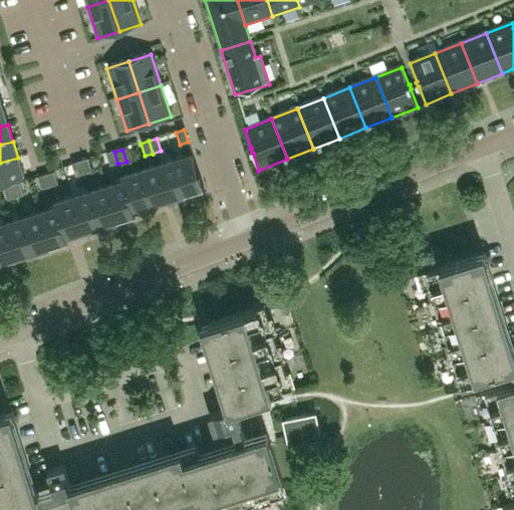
[(109,167),(117,164),(114,152),(105,155),(109,167)]
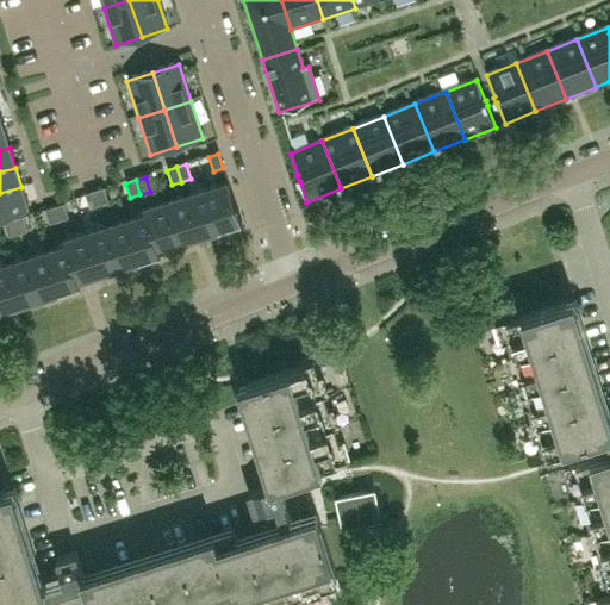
[(206,189),(219,232),(242,225),(240,219),(238,219),(237,213),(238,213),(236,207),(235,209),(228,184),(206,189)]
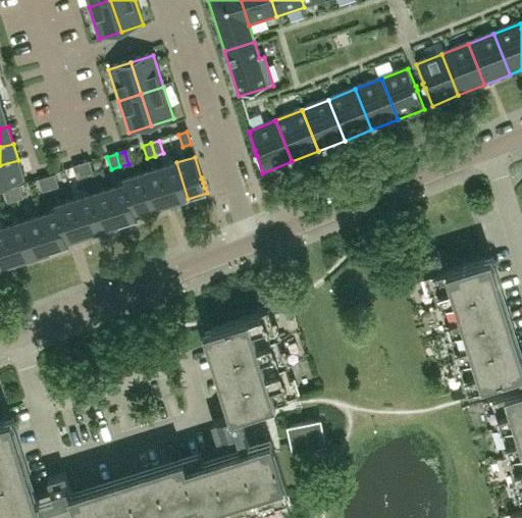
[(0,185),(23,177),(18,160),(0,165),(0,185)]
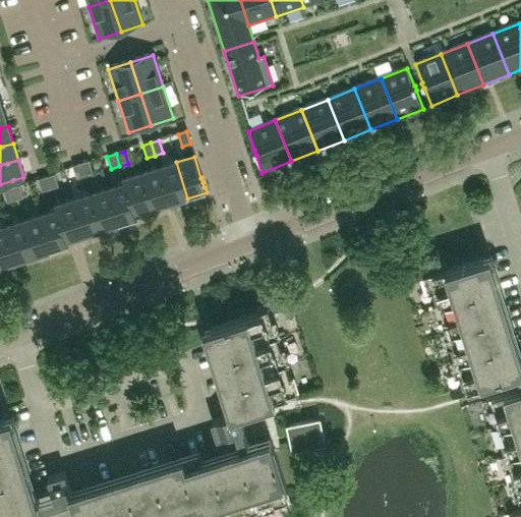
[(89,162),(80,165),(84,177),(93,174),(89,162)]
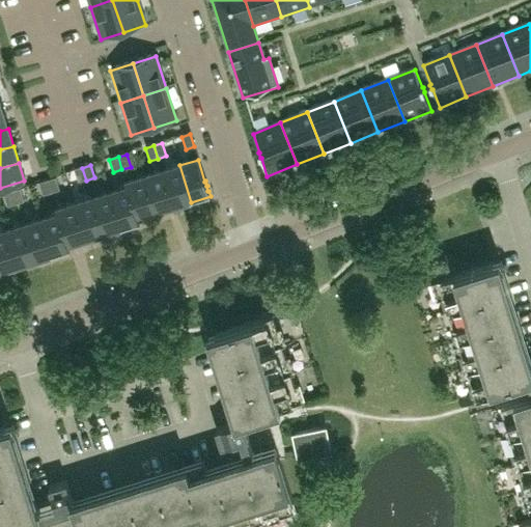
[(162,171),(173,207),(191,202),(179,165),(162,171)]
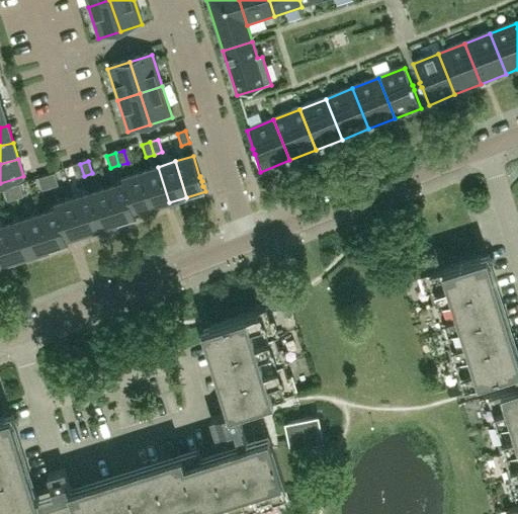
[(76,179),(84,176),(80,164),(72,166),(76,179)]
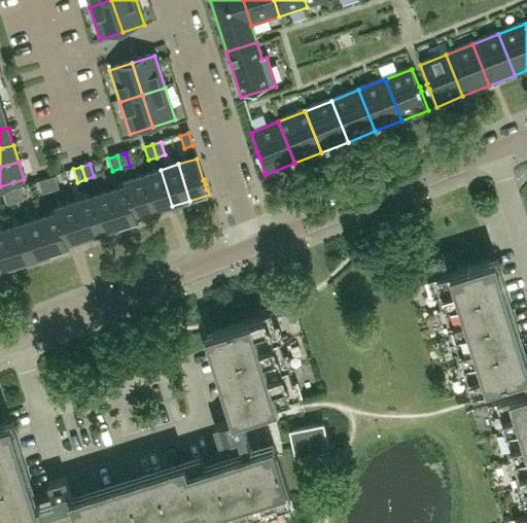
[(161,170),(142,175),(153,212),(172,206),(161,170)]
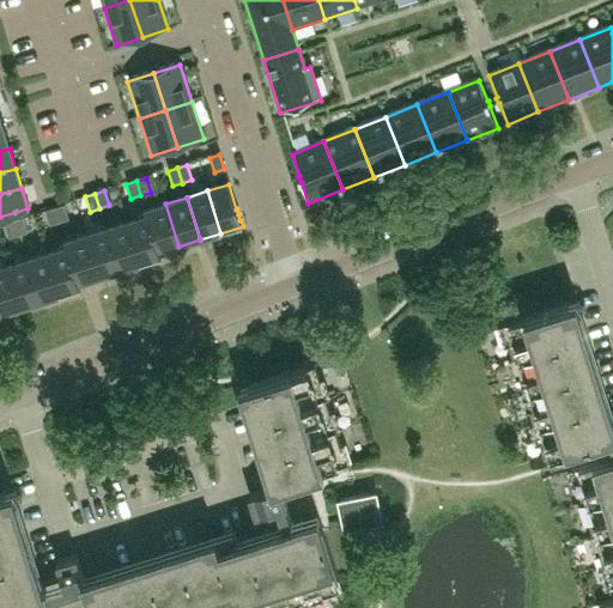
[(145,211),(146,216),(147,216),(159,253),(178,247),(165,204),(145,211)]
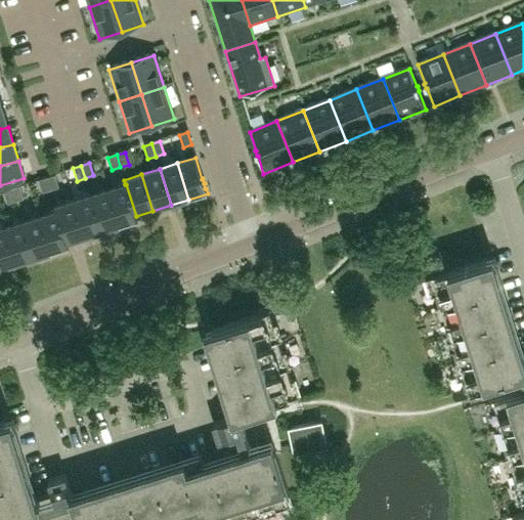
[(55,177),(47,179),(50,191),(59,189),(55,177)]
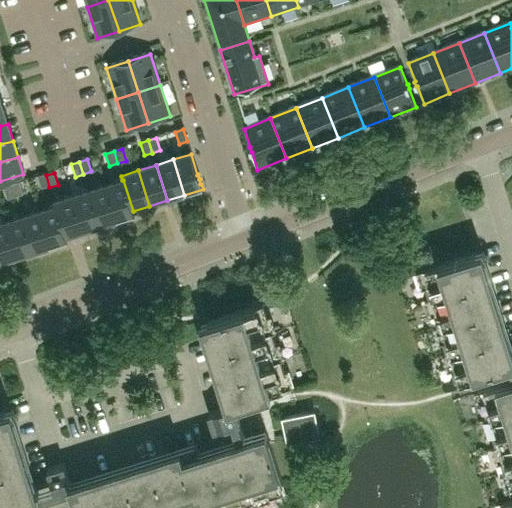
[(41,190),(49,187),(46,175),(37,178),(41,190)]
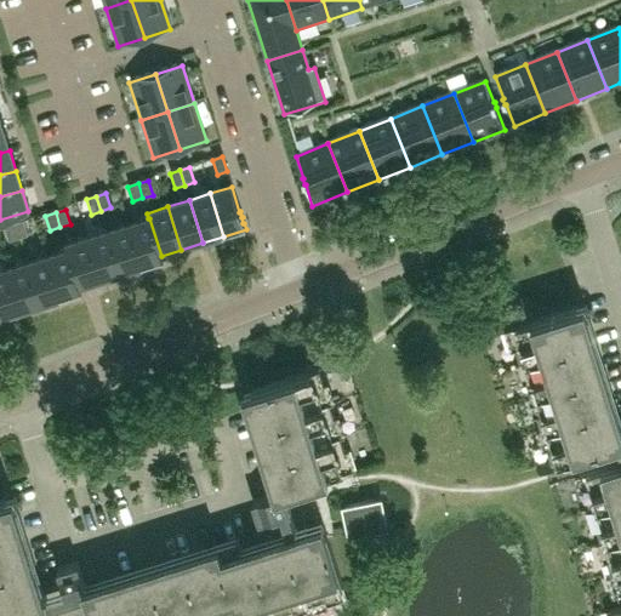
[(148,218),(127,226),(141,268),(163,261),(161,256),(149,218),(148,218)]
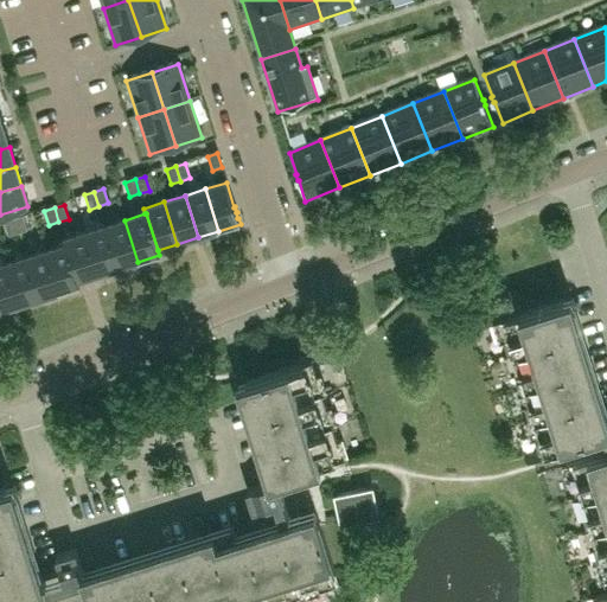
[(23,217),(13,221),(18,235),(27,232),(23,217)]
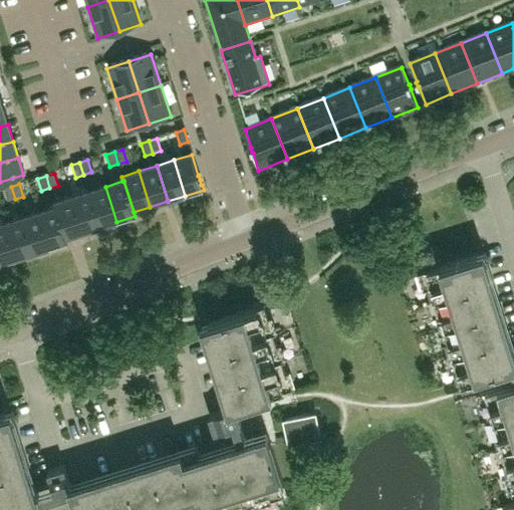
[(7,202),(15,199),(11,187),(3,190),(7,202)]
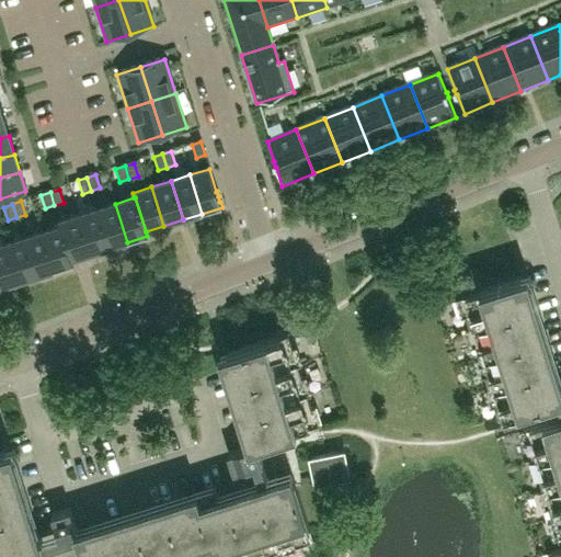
[(115,204),(96,209),(109,249),(127,242),(115,204)]
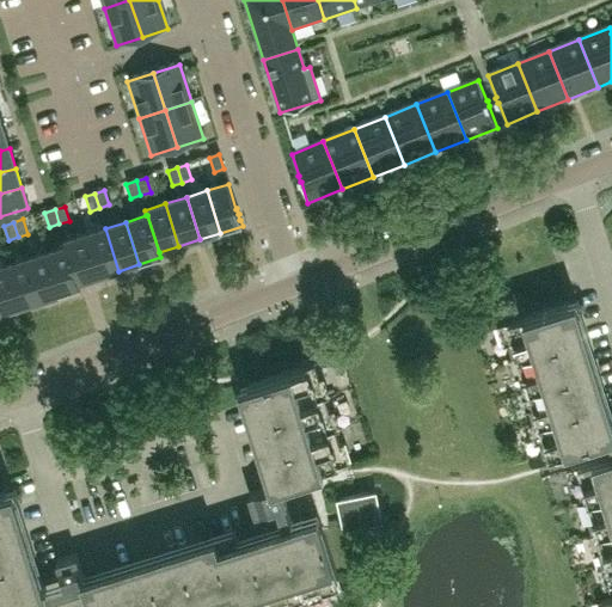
[(105,228),(85,235),(98,277),(118,271),(105,228)]
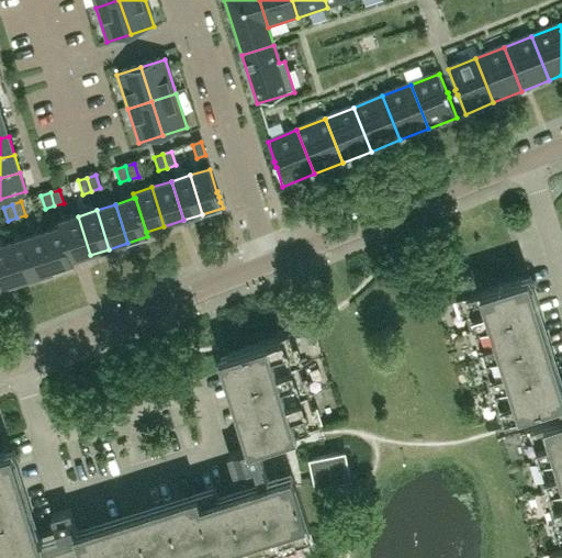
[(58,222),(60,227),(62,226),(72,260),(90,255),(78,216),(58,222)]
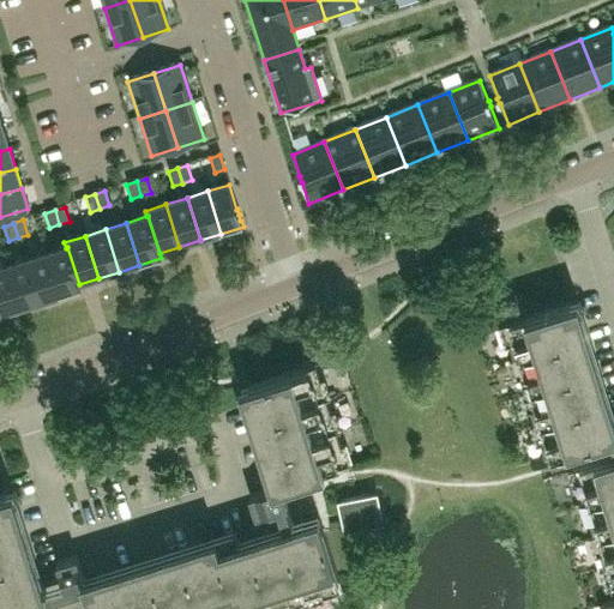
[(66,248),(46,254),(59,296),(80,289),(79,284),(67,247),(66,248)]
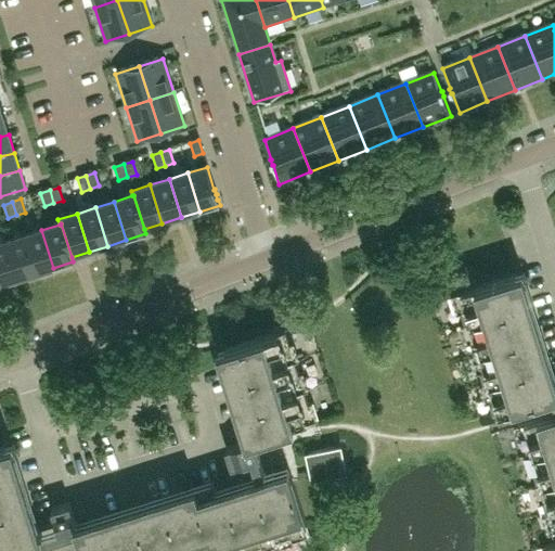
[(41,230),(22,235),(35,274),(53,268),(41,230)]
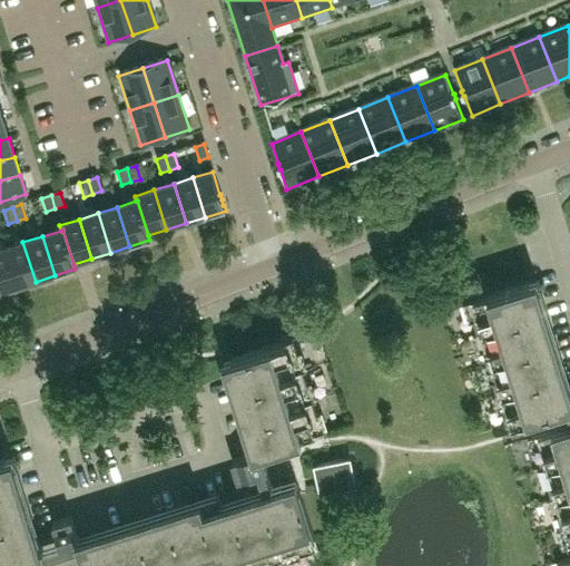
[(22,242),(3,249),(16,288),(36,282),(22,242)]
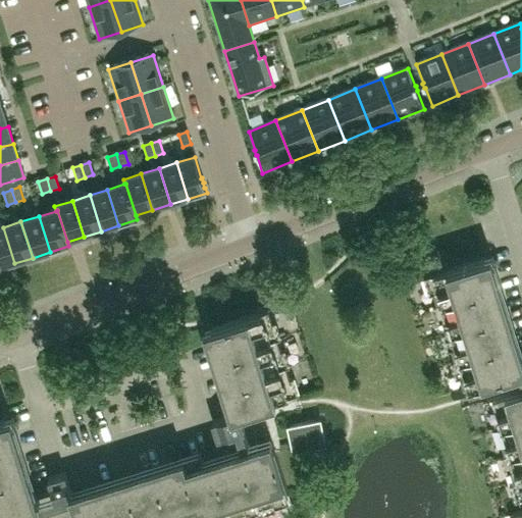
[(3,227),(0,227),(0,267),(14,263),(3,227)]
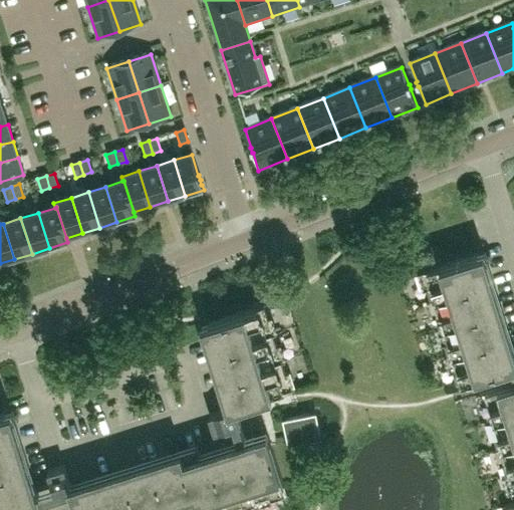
[(513,369),(477,256),(447,266),(421,274),(430,303),(439,330),(447,357),(457,388),(475,381),(511,370),(513,369)]
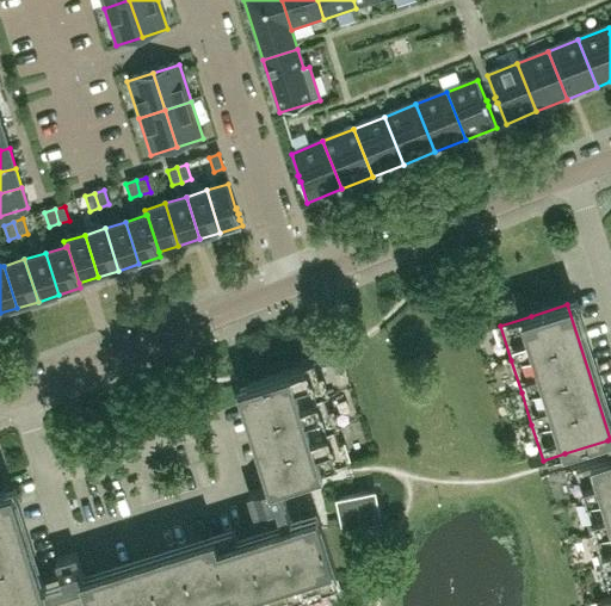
[(346,468),(314,366),(240,390),(245,404),(272,490),(321,475),(346,468)]
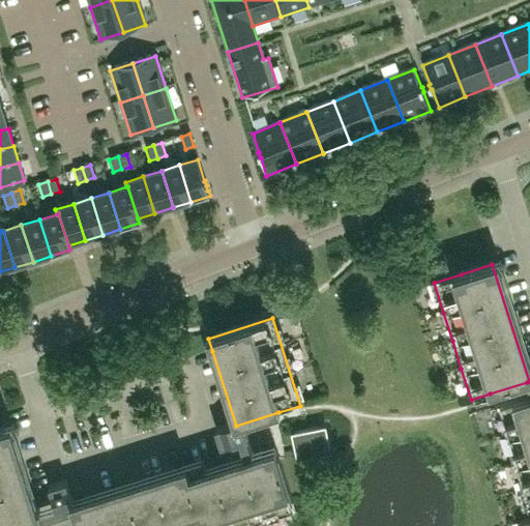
[(529,525),(529,396),(494,407),(529,521),(521,524),(521,525),(529,525)]
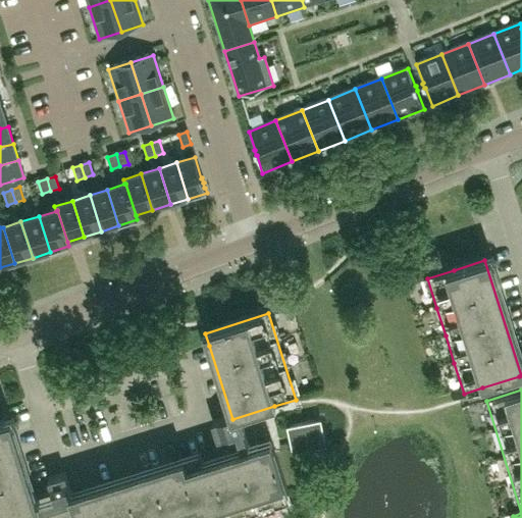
[(42,517),(11,420),(4,422),(0,423),(0,517),(42,517)]
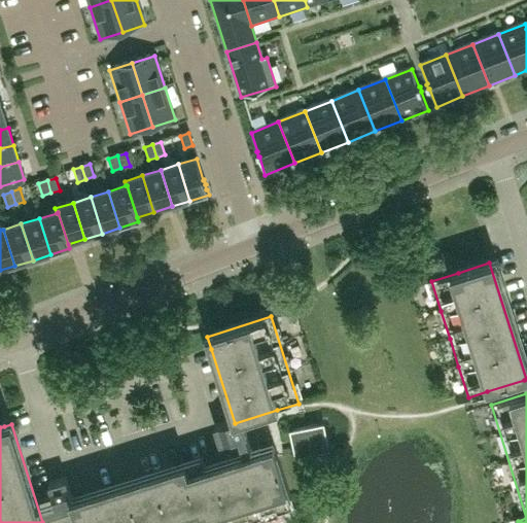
[(327,443),(324,426),(317,427),(291,432),(296,457),(328,451),(327,443)]
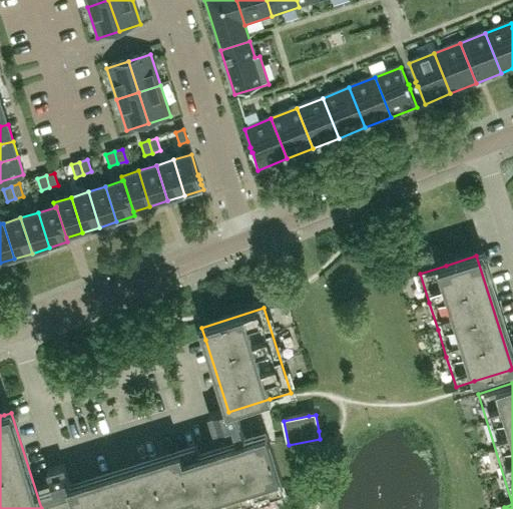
[(181,451),(69,487),(76,508),(247,508),(287,496),(269,440),(267,434),(184,460),(181,451)]
